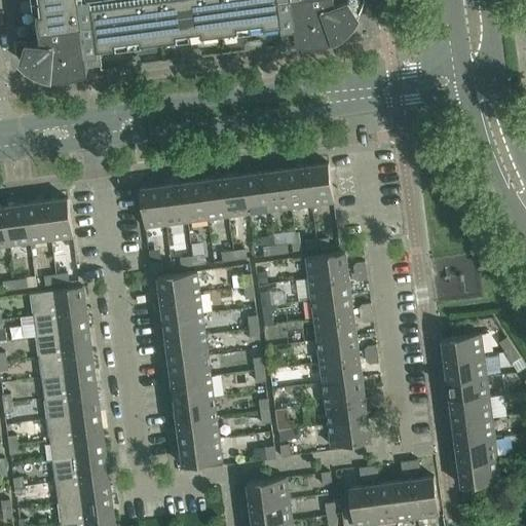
[(16,52),(19,55),(21,59),(25,63),(27,65),(30,67),(33,69),(36,71),(43,74),(47,75),(51,76),(54,76),(57,77),(62,77),(66,77),(70,76),(75,75),(80,73),(84,72),(88,69),(88,65),(85,45),(78,44),(76,26),(83,25),(80,6),(79,0),(40,0),(42,10),(37,11),(41,41),(14,39),(16,52)]
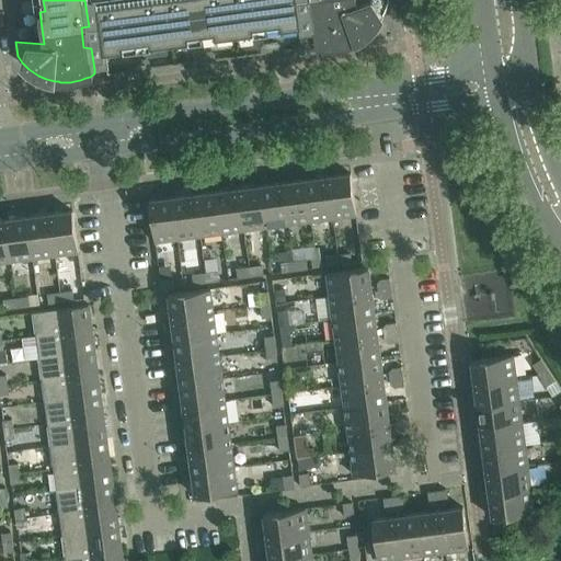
[(132,0),(100,4),(99,4),(86,7),(89,26),(81,27),(83,47),(91,48),(94,69),(106,67),(107,75),(109,75),(105,50),(125,47),(124,42),(150,38),(151,44),(190,38),(190,34),(216,30),(216,35),(255,30),(254,25),(281,21),(282,26),(300,24),(304,48),(305,48),(305,42),(317,39),(313,19),(321,15),(319,0),(132,0)]
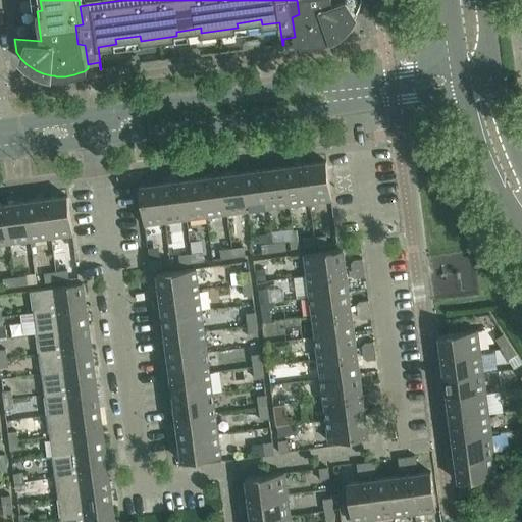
[(303,43),(306,43),(310,43),(314,43),(319,42),(324,41),(328,40),(330,39),(332,38),(336,36),(341,34),(343,32),(346,30),(348,28),(350,24),(354,20),(357,14),(359,9),(361,4),(362,1),(362,0),(338,0),(333,2),(332,0),(297,0),(299,14),(292,17),(295,37),(296,41),(300,42),(303,43)]
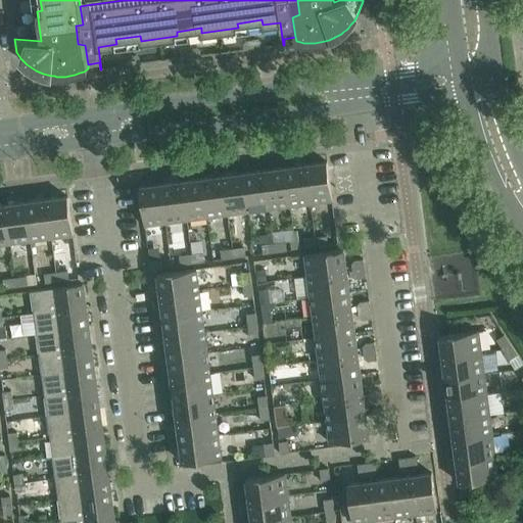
[(19,1),(10,2),(12,10),(20,9),(19,1)]
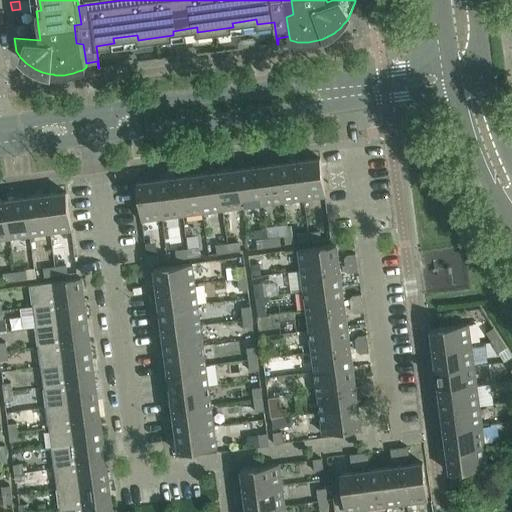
[(252,39),(247,40),(248,48),(256,47),(256,41),(252,39)]
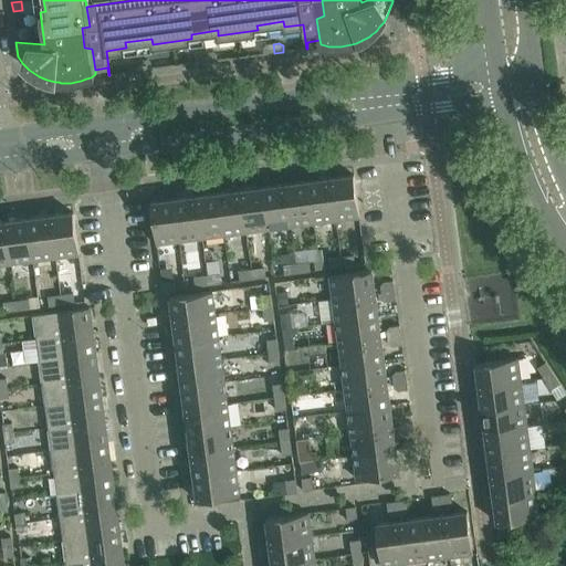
[(264,49),(264,53),(264,54),(274,53),(273,44),(266,45),(264,49)]
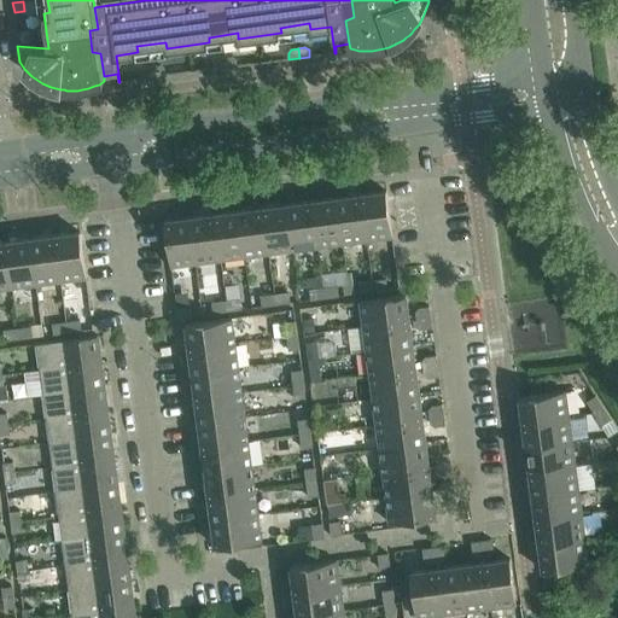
[(233,57),(226,58),(227,68),(238,66),(237,59),(233,57)]
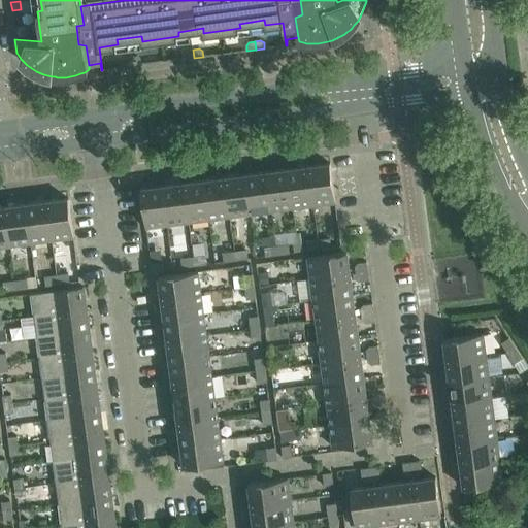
[(185,54),(186,58),(186,59),(194,58),(193,50),(188,50),(185,54)]
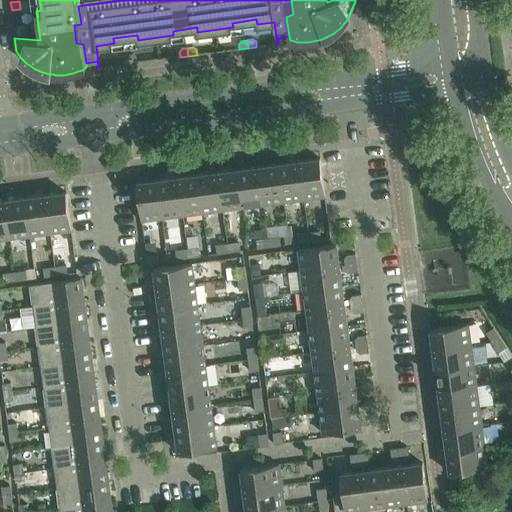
[(133,55),(128,56),(129,64),(137,63),(137,57),(133,55)]
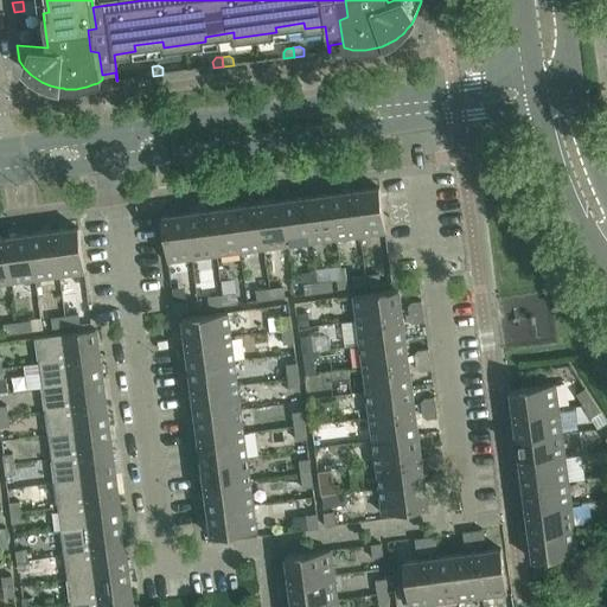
[(142,71),(142,76),(142,77),(153,76),(152,66),(145,66),(142,71)]
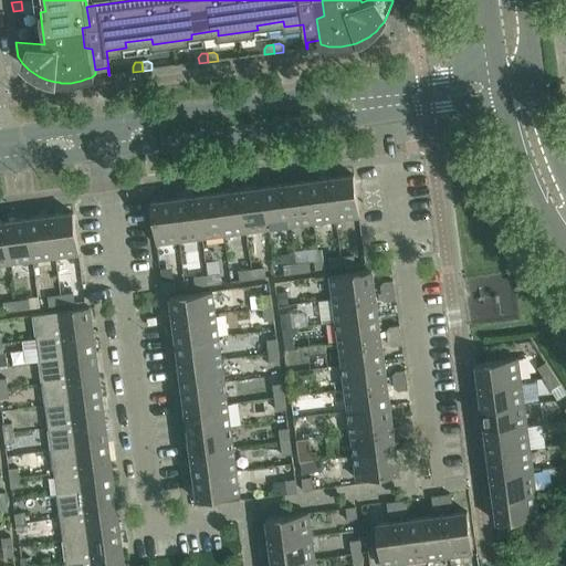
[(354,175),(331,178),(336,220),(359,218),(354,175)]
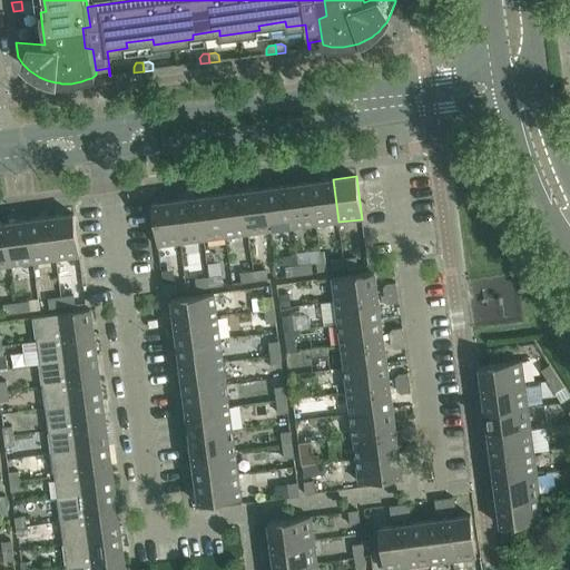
[(333,179),(311,183),(316,225),(338,222),(333,179)]
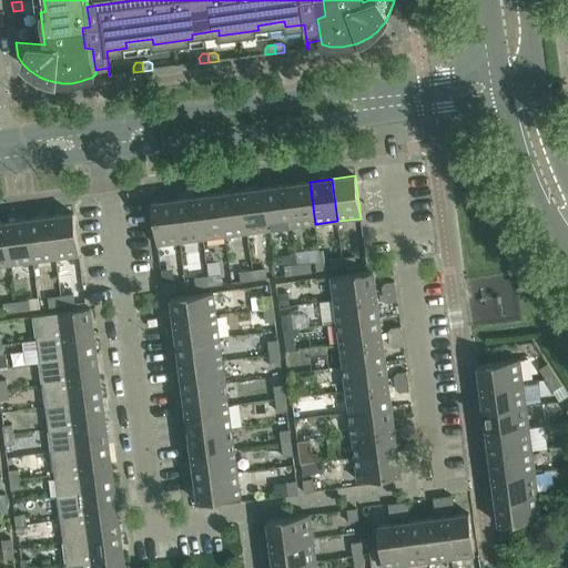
[(310,182),(287,185),(293,227),(315,224),(310,182)]
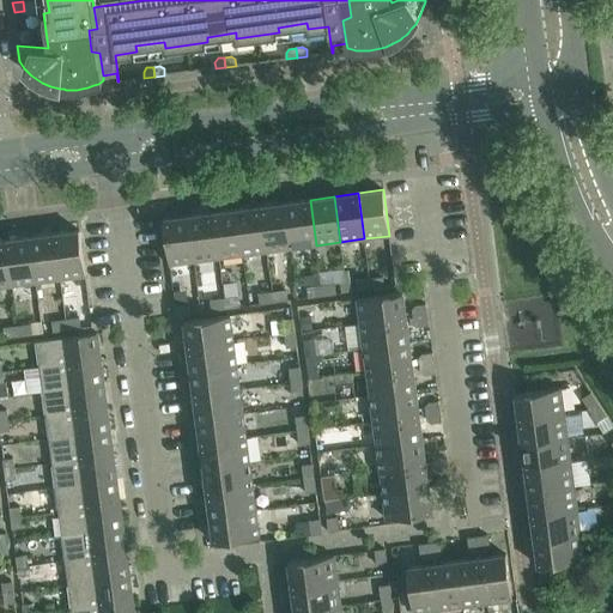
[(310,200),(285,202),(291,249),(316,246),(310,200)]
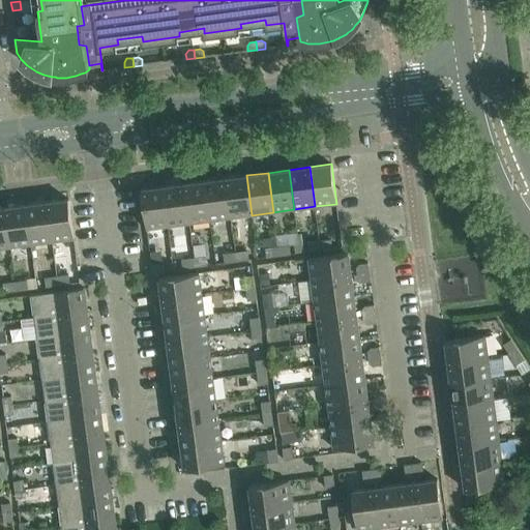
[(246,175),(226,178),(231,217),(252,215),(246,175)]
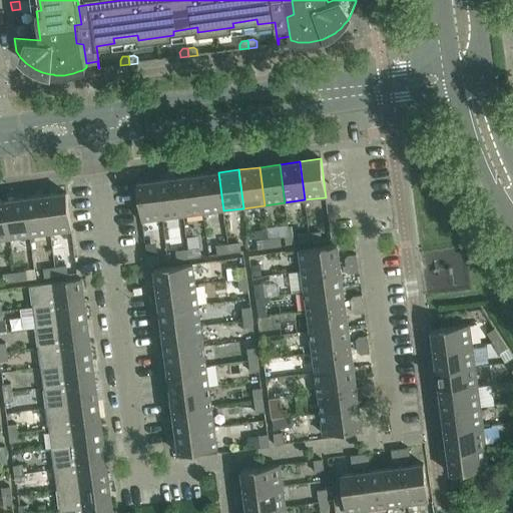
[(218,172),(198,175),(203,213),(223,210),(218,172)]
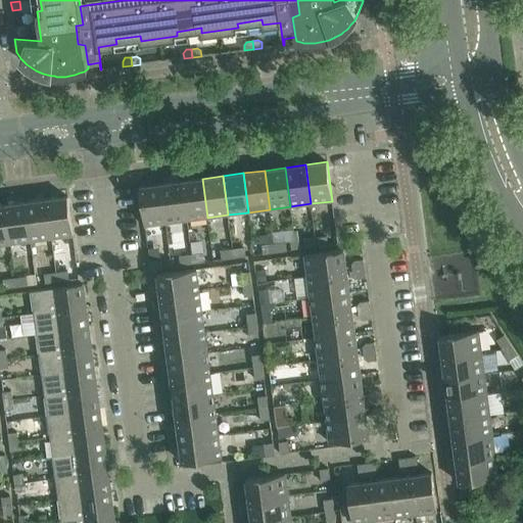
[(202,179),(182,181),(187,221),(207,218),(202,179)]
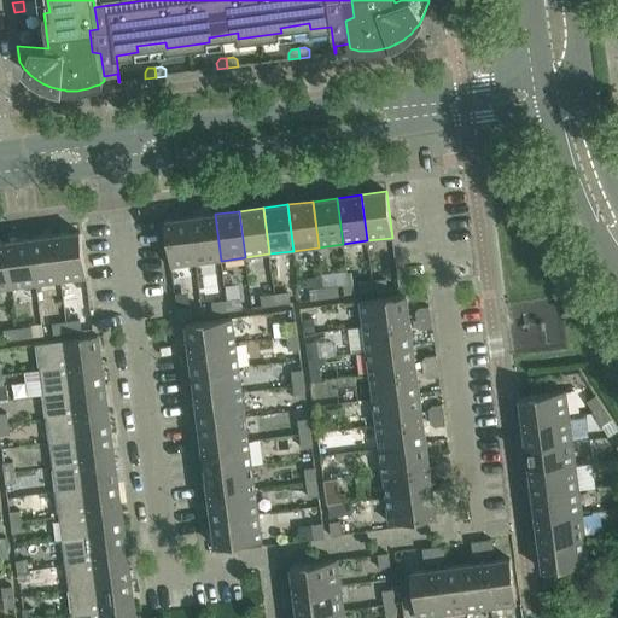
[(215,214),(191,217),(197,263),(221,261),(215,214)]
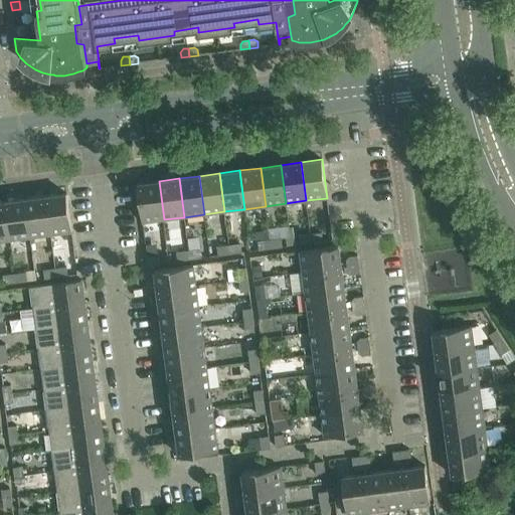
[(164,219),(159,181),(137,184),(143,222),(164,219)]
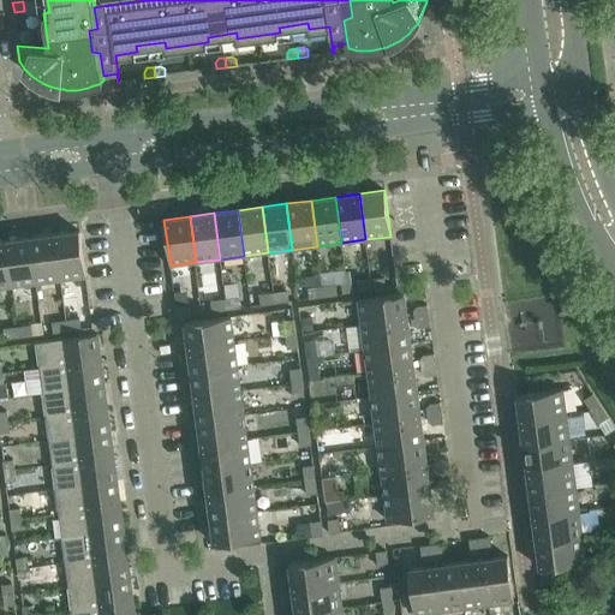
[(81,231),(54,234),(61,280),(87,278),(81,231)]
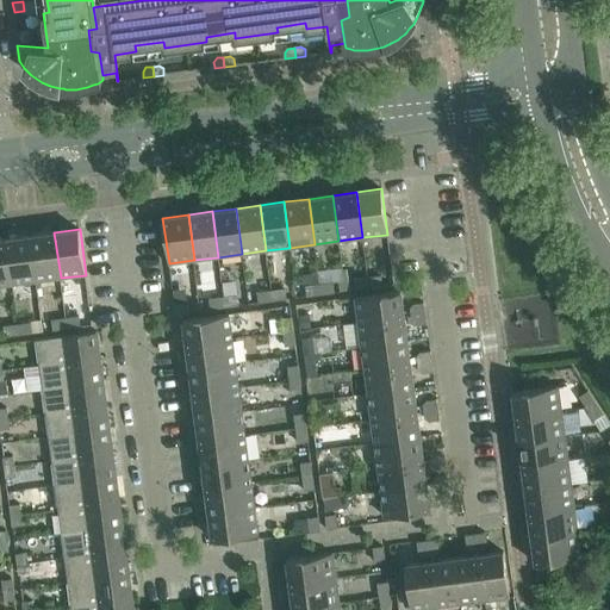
[(54,232),(30,236),(36,281),(61,278),(54,232)]
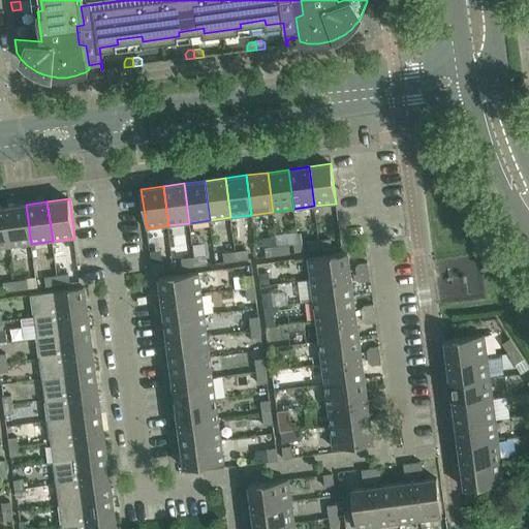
[(26,205),(5,208),(10,247),(31,244),(26,205)]
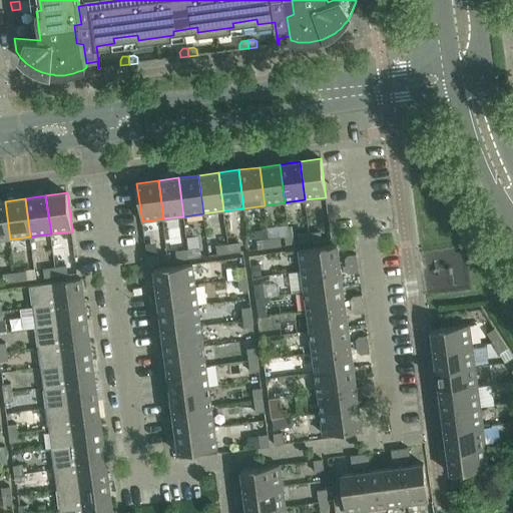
[(5,201),(0,201),(0,240),(10,239),(5,201)]
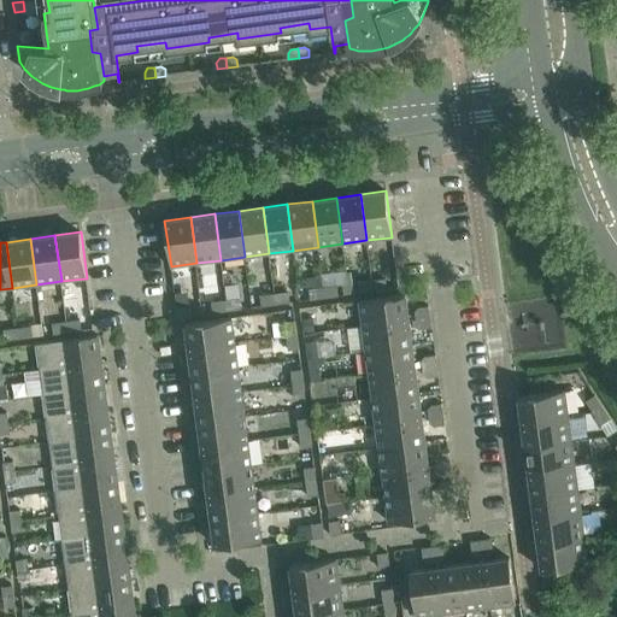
[(386,280),(372,281),(374,292),(387,289),(386,280)]
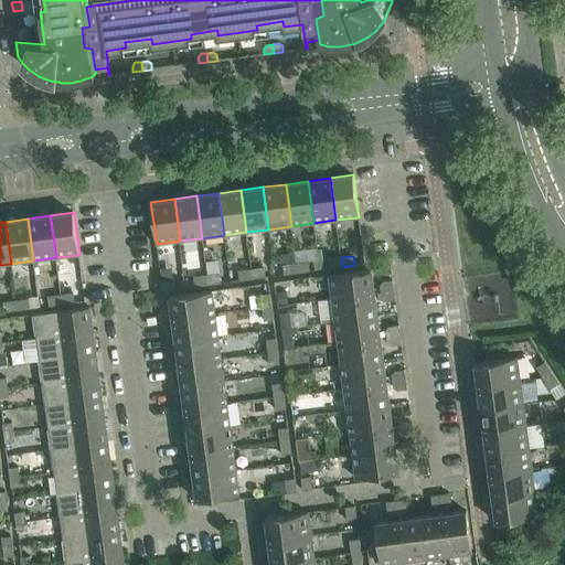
[(342,267),(341,257),(328,259),(329,268),(342,267)]
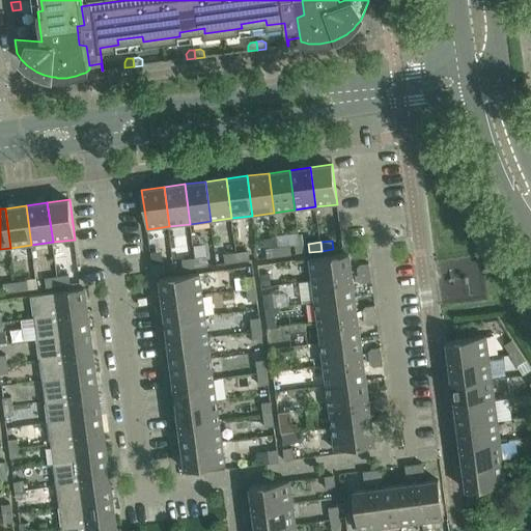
[(290,246),(278,247),(279,256),(291,254),(290,246)]
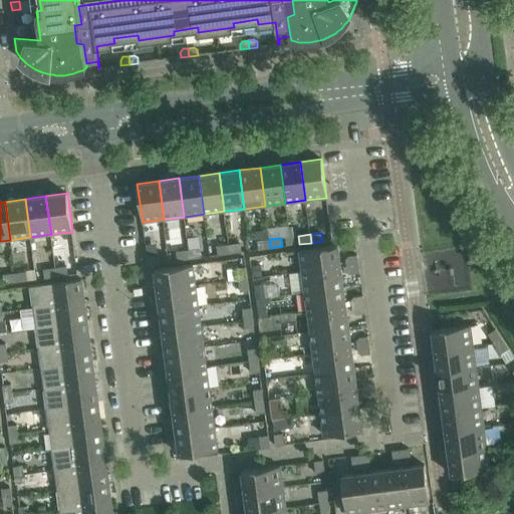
[(270,248),(269,239),(258,241),(259,250),(270,248)]
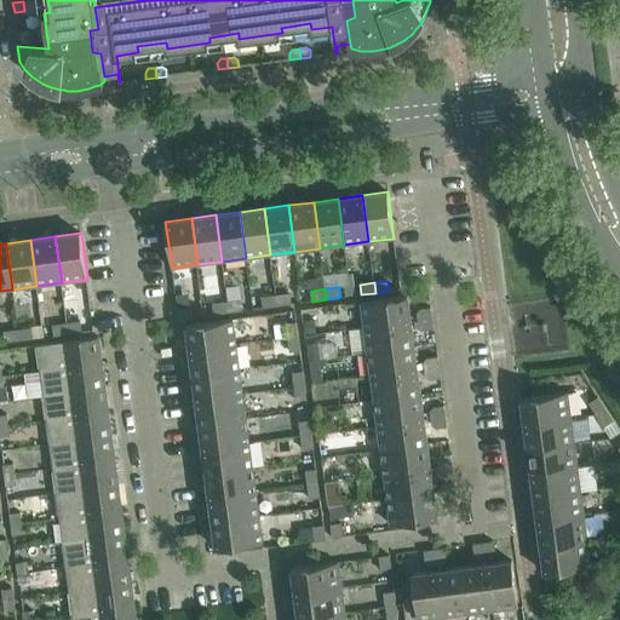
[(290,293),(276,296),(277,305),(292,304),(290,293)]
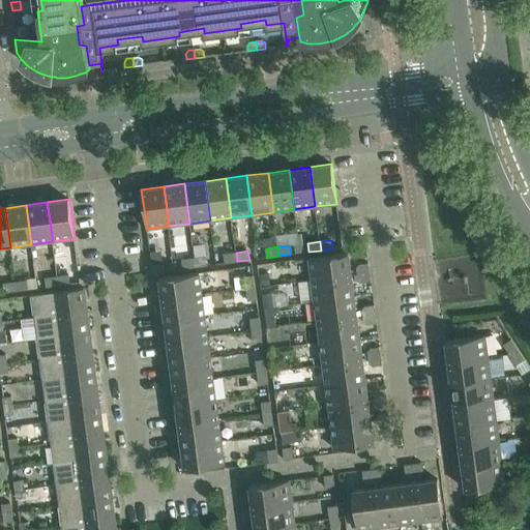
[(237,261),(236,253),(224,254),(225,263),(237,261)]
